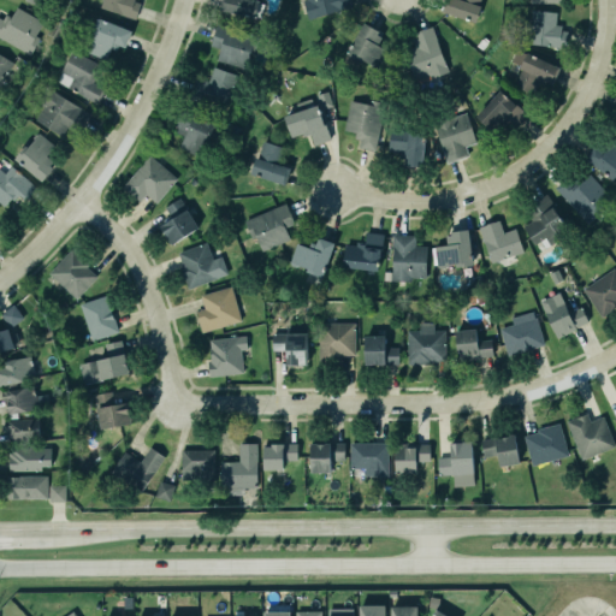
[(135,19),(141,1),(136,0),(101,0),(100,7),(135,19)]
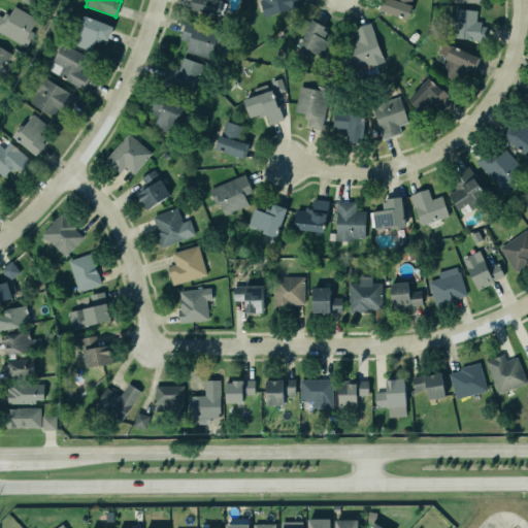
[(187,0),(186,7),(218,14),(221,0),(187,0)]
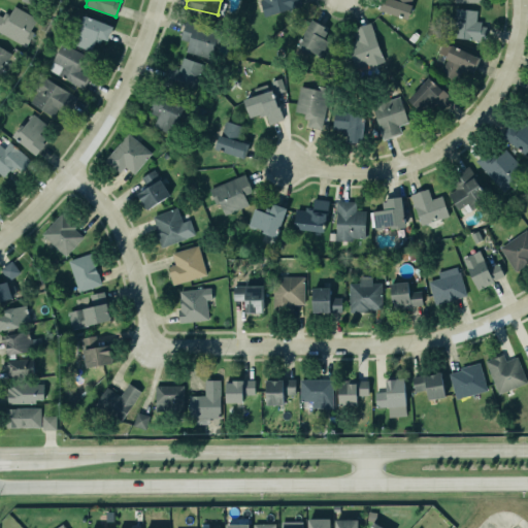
[(297,0),(258,0),(263,15),(299,5),(297,0)]
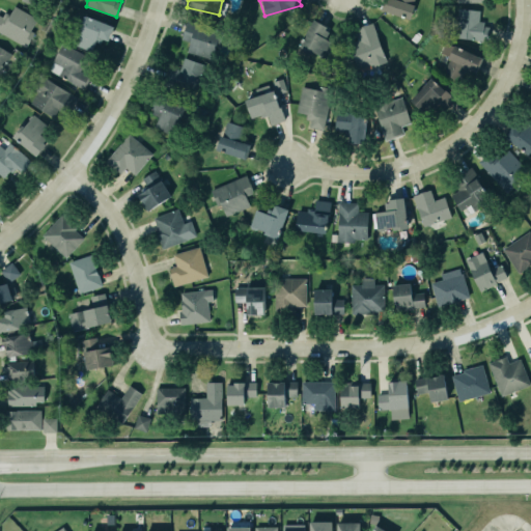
[(409,19),(415,0),(384,0),(381,9),(409,19)]
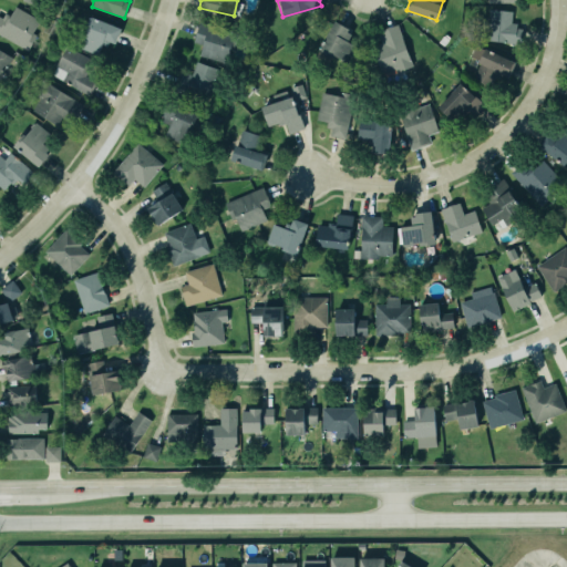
[(0,17),(3,12),(8,14),(13,6),(38,19),(31,32),(34,34),(26,50),(0,34),(0,17)]
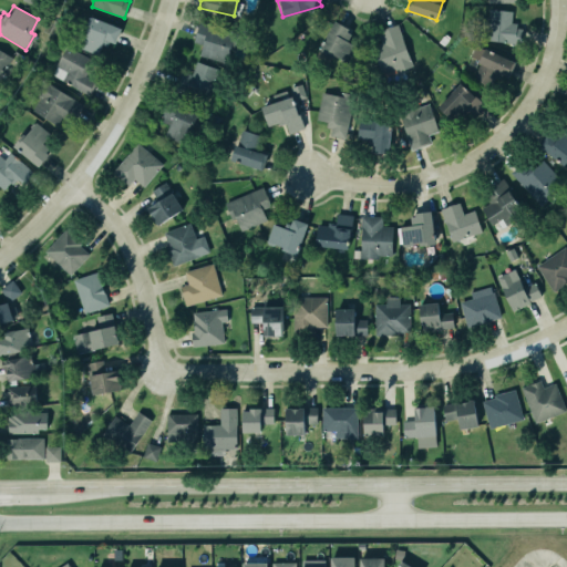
[(512,11),(490,9),(486,40),(519,43),(522,26),(511,24),(512,11)]
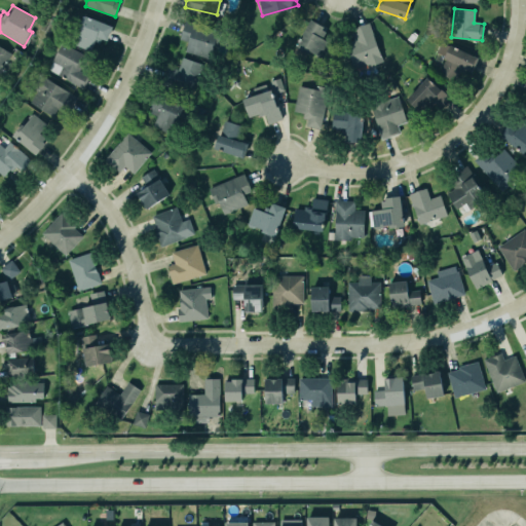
[(71,41),(73,44),(89,50),(94,41),(99,43),(101,38),(106,41),(112,26),(82,13),(76,29),(79,30),(77,35),(73,37),(71,41)]
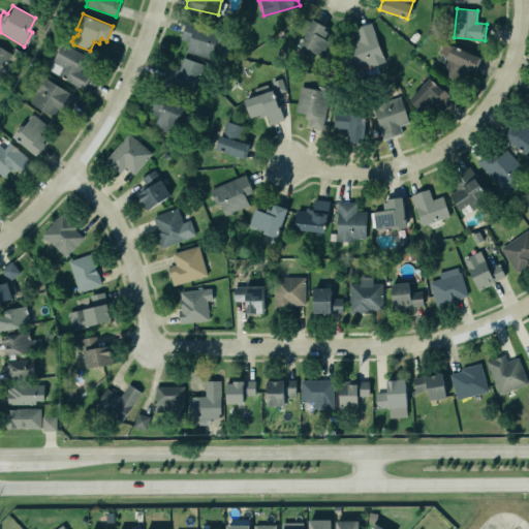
[(298,45),(327,61),(336,45),(324,38),(330,30),(312,20),(298,45)]
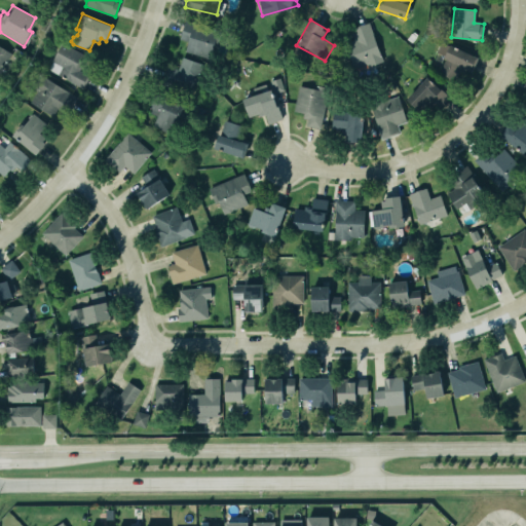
[(180,40),(187,41),(185,52),(211,59),(218,29),(184,22),(180,40)]
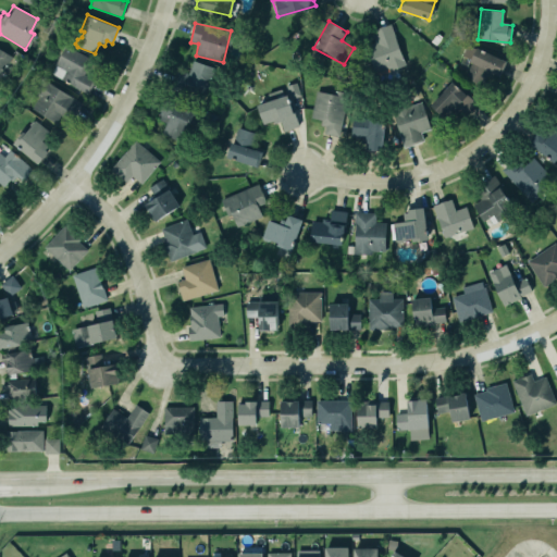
[(362,45),(372,72),(386,66),(387,70),(404,63),(388,23),(382,25),(381,25),(376,26),(376,27),(374,28),(374,32),(369,33),(372,40),(362,45)]
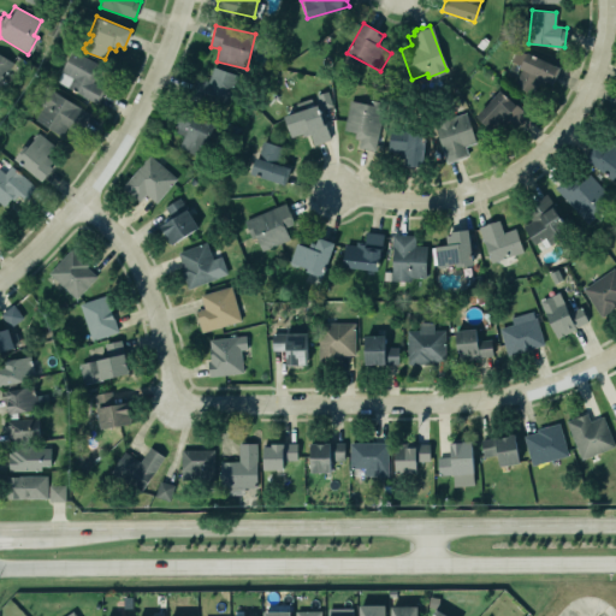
[(101,65),(70,48),(53,80),(95,102),(104,88),(90,82),(93,78),(94,80),(101,65)]
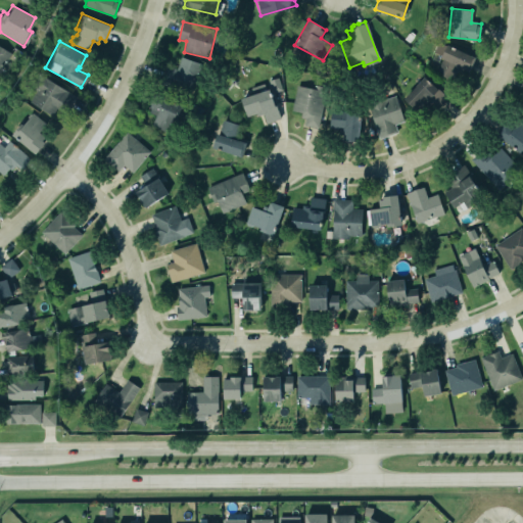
[(442,57),(437,72),(454,78),(458,68),(468,74),(475,56),(439,41),(433,53),(442,57)]
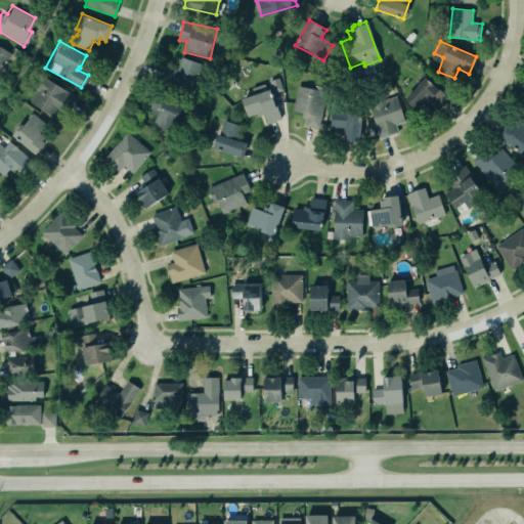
[(0,72),(11,52),(0,45),(0,72)]
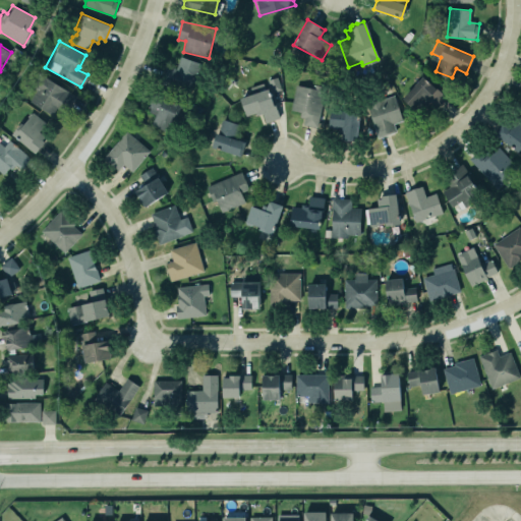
[(203,64),(180,57),(176,68),(166,65),(161,82),(193,94),(203,64)]
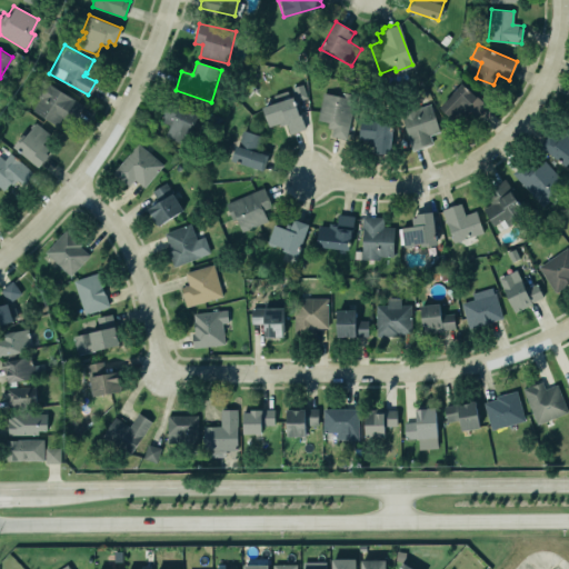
[(30,110),(38,98),(35,96),(43,80),(82,105),(73,119),(68,115),(66,119),(61,116),(56,126),(30,110)]
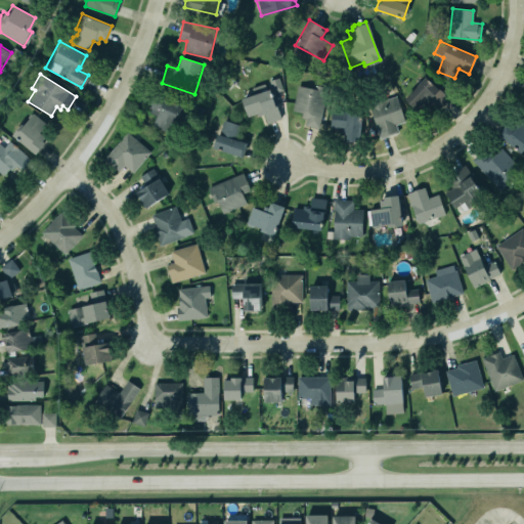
[(424,76),(403,98),(417,112),(423,104),(426,107),(431,102),(436,107),(445,97),(424,76)]
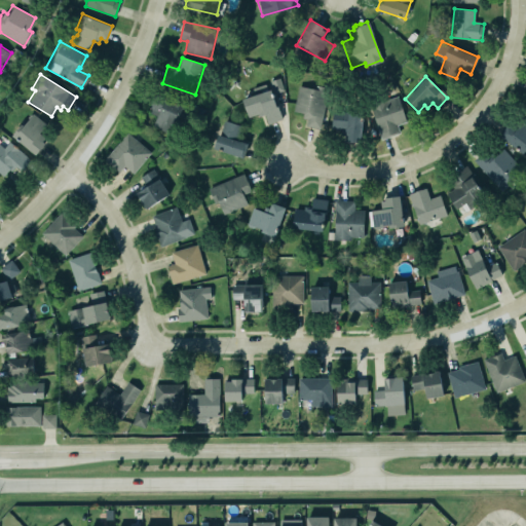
[(273,92),(283,91),(280,78),(271,80),(273,92)]
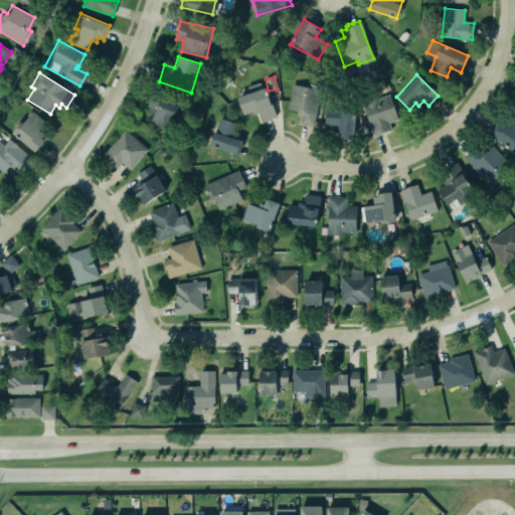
[(298,124),(315,126),(319,89),(291,84),(288,110),(300,111),(298,124)]
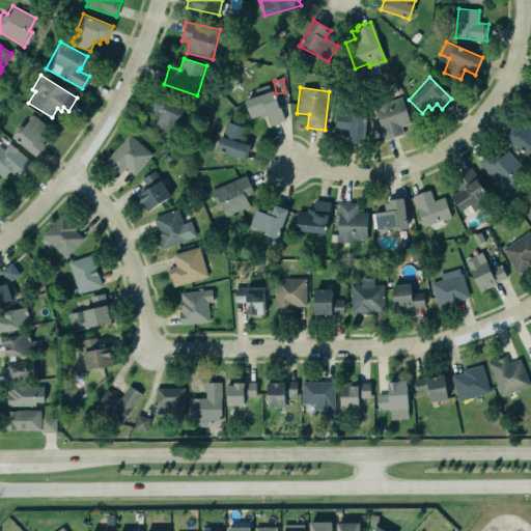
[(243,99),(249,118),(259,114),(259,116),(267,114),(270,123),(283,119),(279,106),(278,106),(273,89),(243,99)]
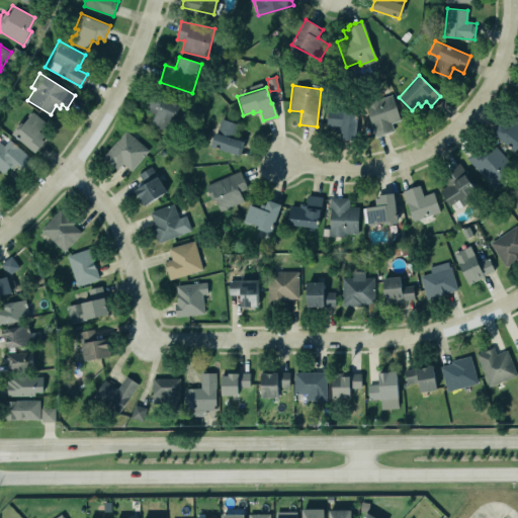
[(149,123),(166,132),(173,115),(182,119),(186,108),(151,92),(145,105),(149,107),(147,110),(154,113),(149,123)]
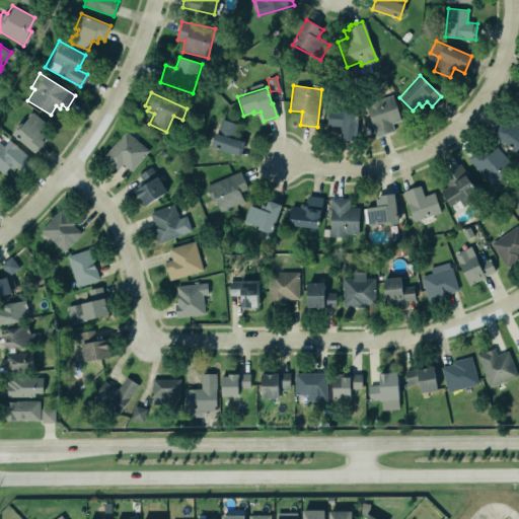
[(363,100),(375,136),(392,130),(390,123),(399,120),(391,94),(378,98),(378,95),(363,100)]
